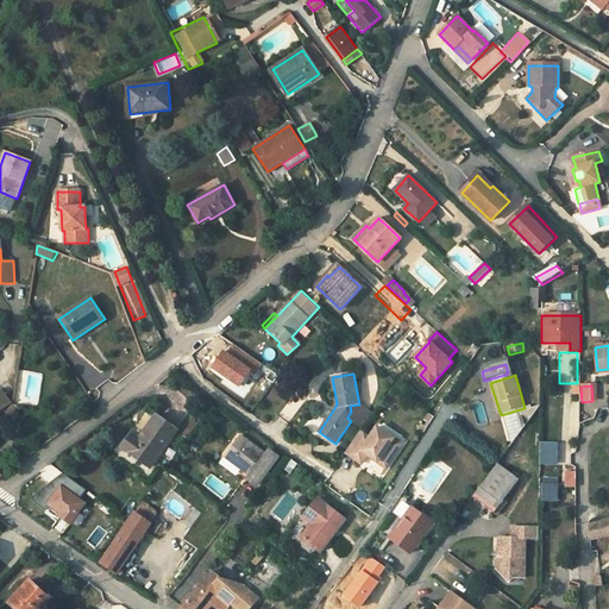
[(0,412),(5,409),(11,403),(12,403),(2,389),(0,389),(0,412)]
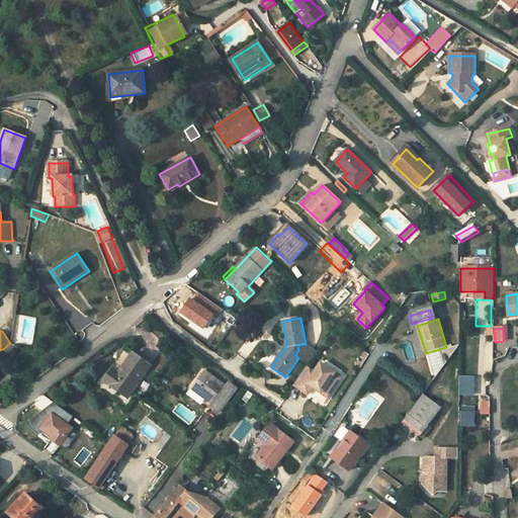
[(14,349),(9,343),(4,348),(8,353),(14,349)]
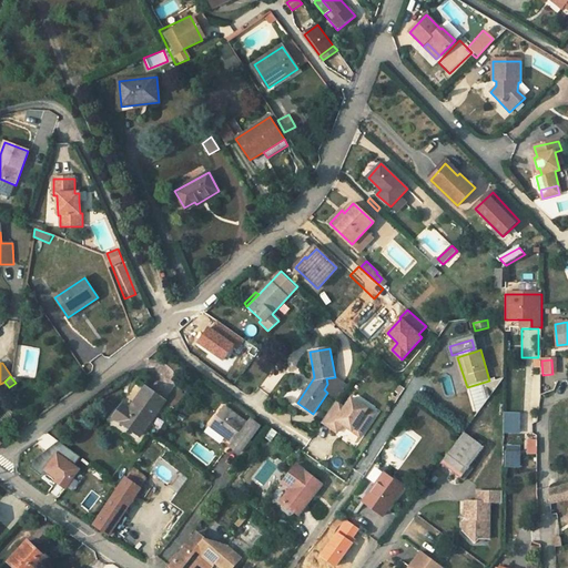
[(346,385),(335,377),(326,378),(327,384),(324,389),(327,393),(337,398),(346,385)]
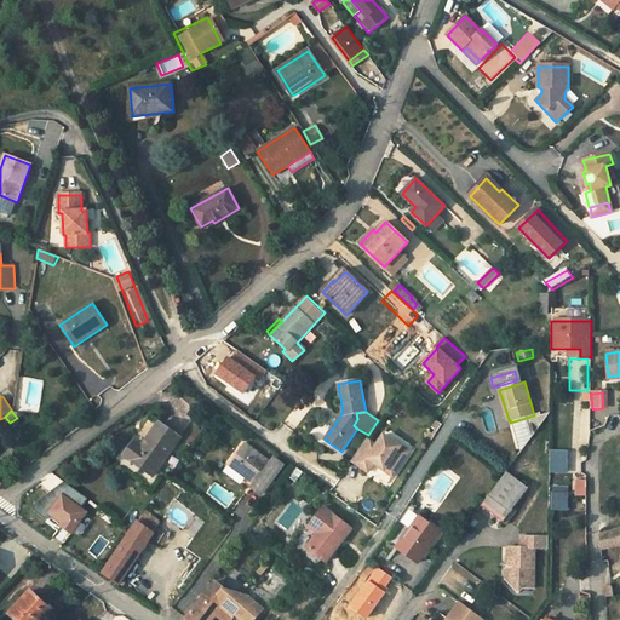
[(532,438),(550,413),(527,420),(532,438)]
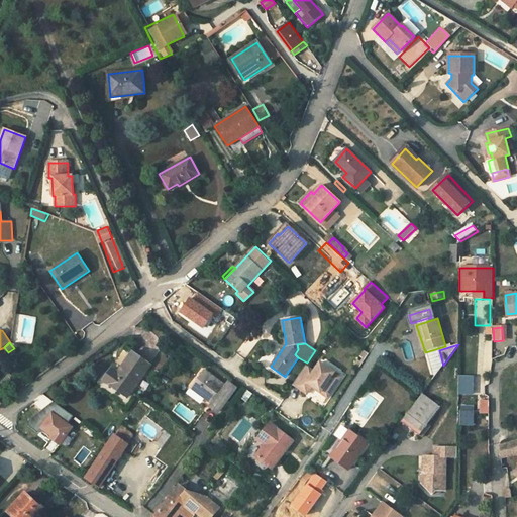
[(150,366),(132,352),(119,373),(112,369),(104,381),(127,397),(150,366)]
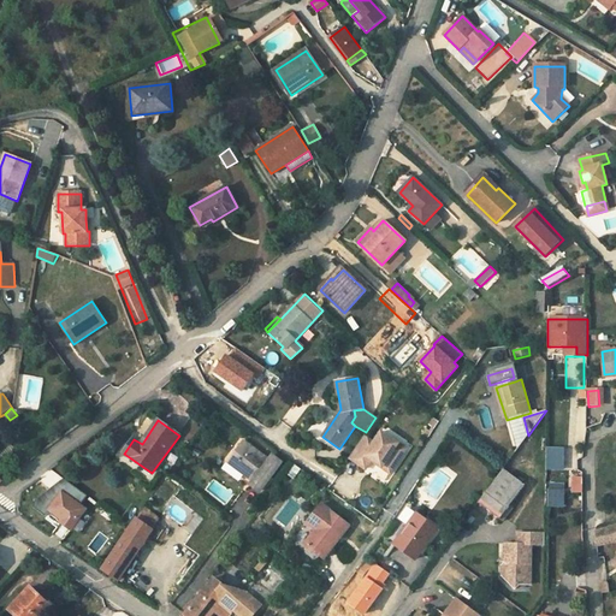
[(375,443),(365,436),(350,458),(367,469),(373,460),(391,473),(404,454),(396,448),(400,443),(383,432),(375,443)]
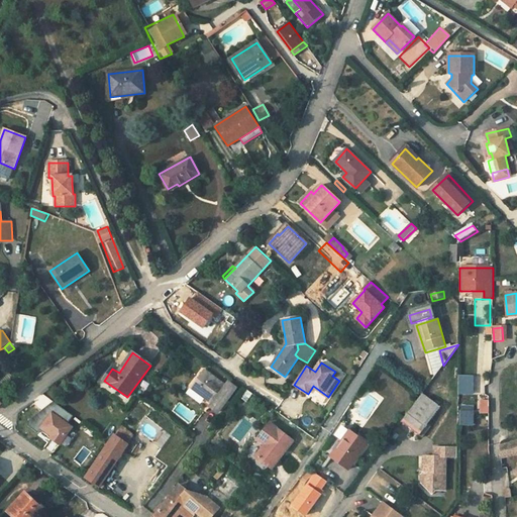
[(226,387),(204,370),(191,388),(213,404),(210,407),(218,413),(236,388),(229,383),(226,387)]
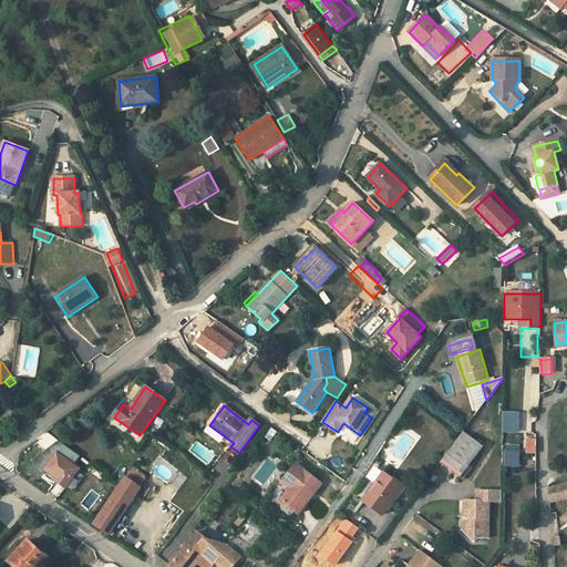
[(375,413),(368,408),(364,412),(372,418),(375,413)]
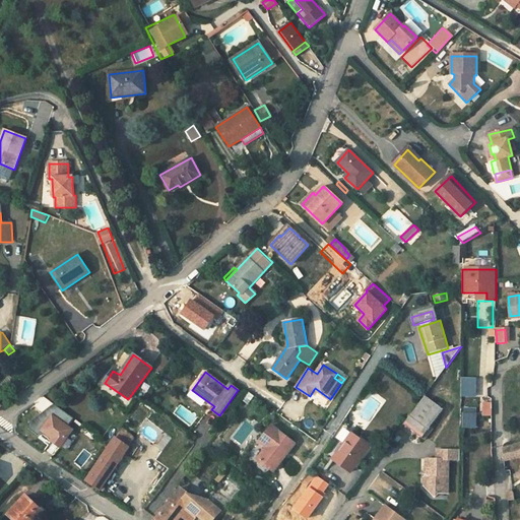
[(443,409),(425,396),(404,425),(423,438),(430,427),(443,409)]
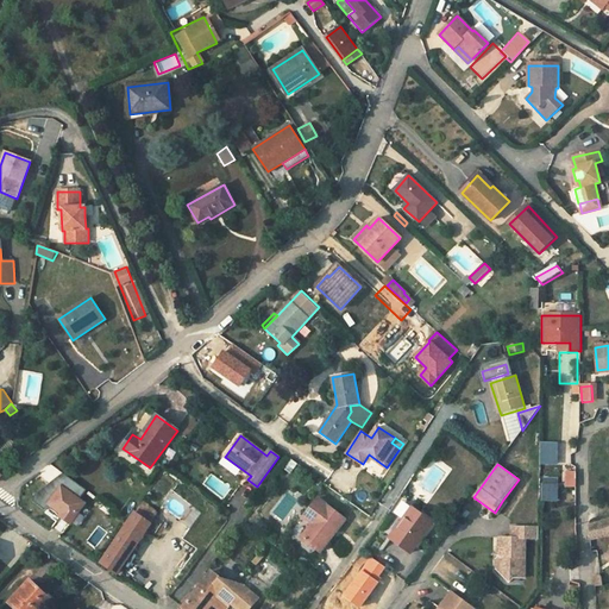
[(562,488),(573,489),(573,471),(562,471),(562,488)]
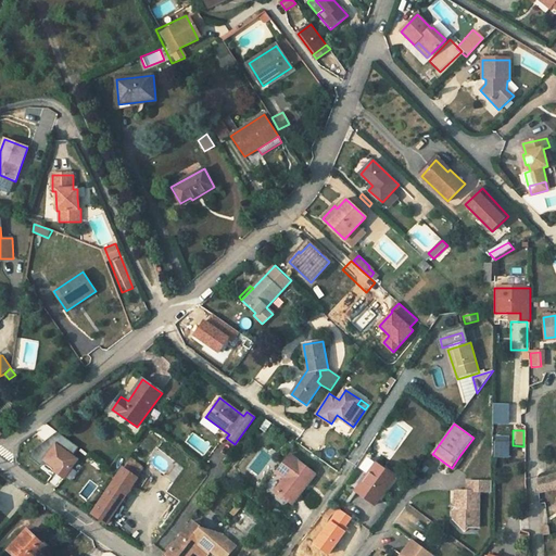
[(77,459),(57,444),(45,460),(57,468),(55,471),(64,478),(77,459)]
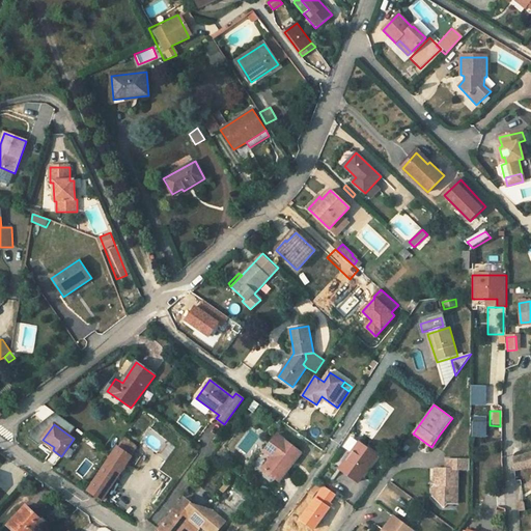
[(150,436),(146,442),(158,451),(162,445),(150,436)]
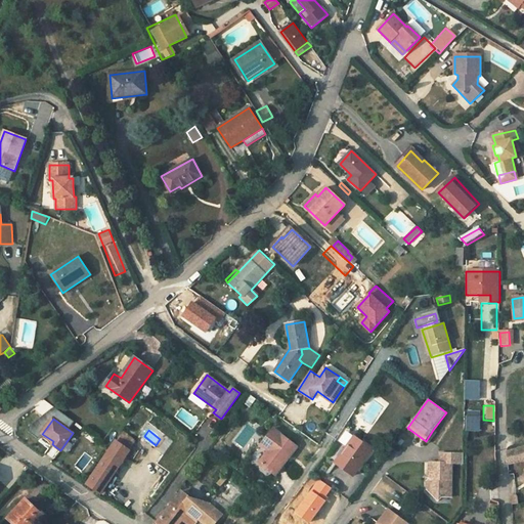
[(297,447),(274,430),(262,445),(269,451),(260,464),(276,476),(297,447)]
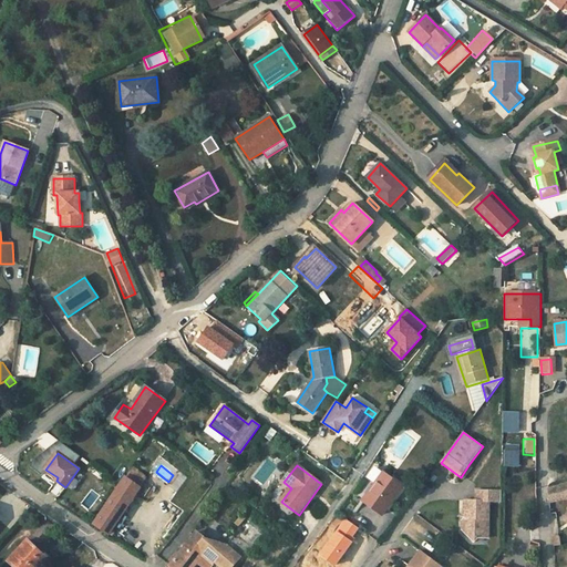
[(473,467),(468,465),(461,477),(464,480),(473,467)]
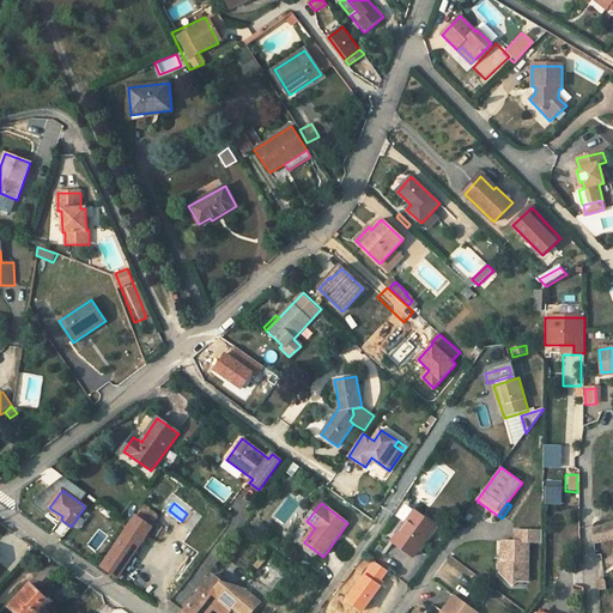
[(137,516),(152,526),(159,515),(143,504),(135,515),(137,516)]
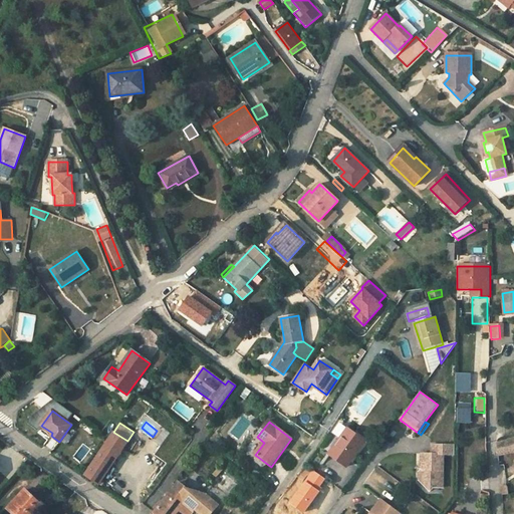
[(346,467),(365,442),(347,429),(340,439),(341,440),(330,455),(346,467)]
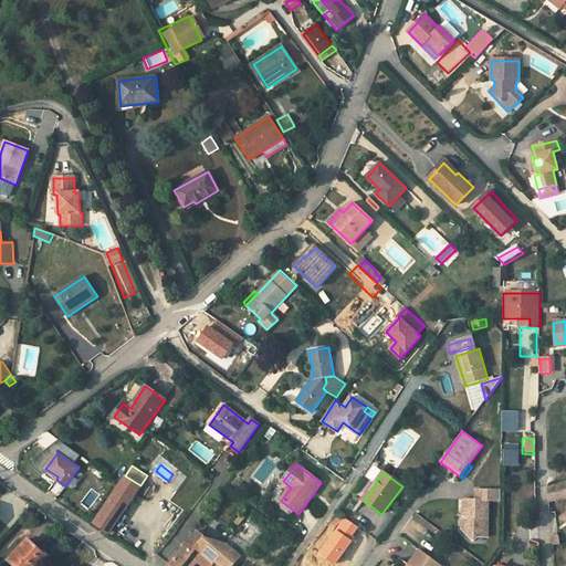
[(142,486),(140,485),(126,477),(95,524),(109,534),(142,486)]
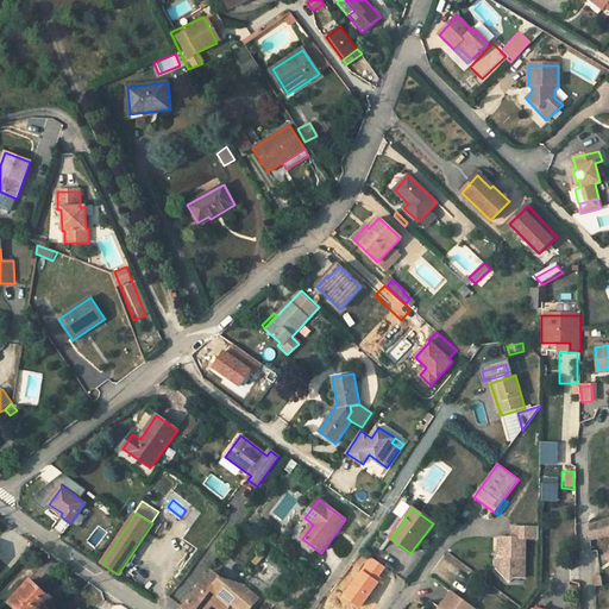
[(608,519),(590,526),(591,540),(608,535),(608,519)]
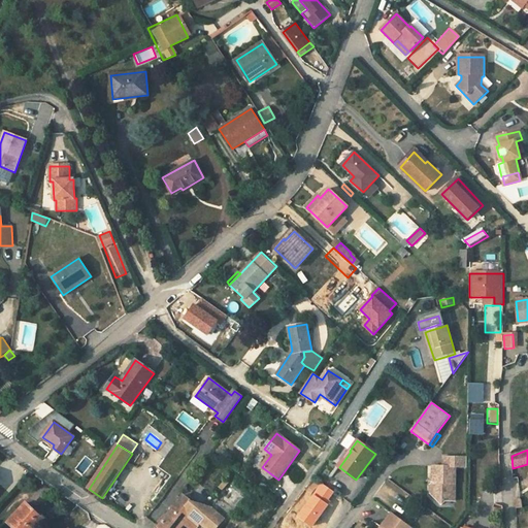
[(435,490),(431,494),(441,504),(446,501),(455,501),(456,467),(467,467),(467,458),(443,457),(443,466),(433,466),(433,482),(433,483),(434,484),(435,490)]
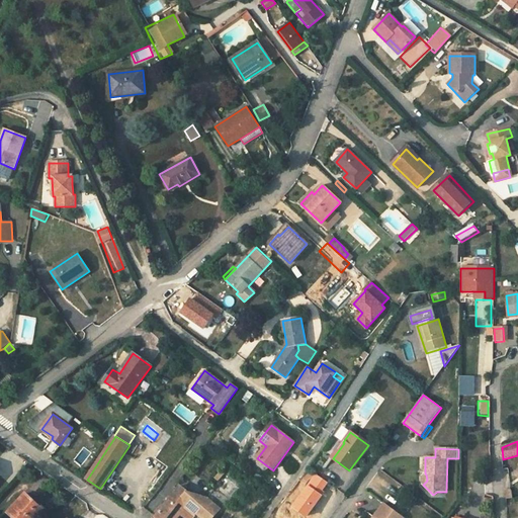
[(220,483),(232,492),(236,486),(240,490),(244,485),(229,471),(220,483)]
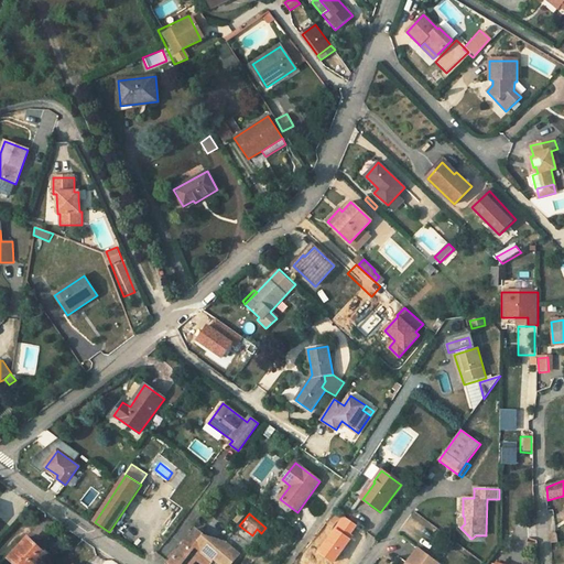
[(171,563),(192,563),(196,560),(203,552),(213,560),(214,559),(221,563),(229,563),(232,561),(237,563),(242,557),(237,554),(239,553),(225,542),(220,546),(219,545),(217,545),(196,529),(169,563),(171,563)]
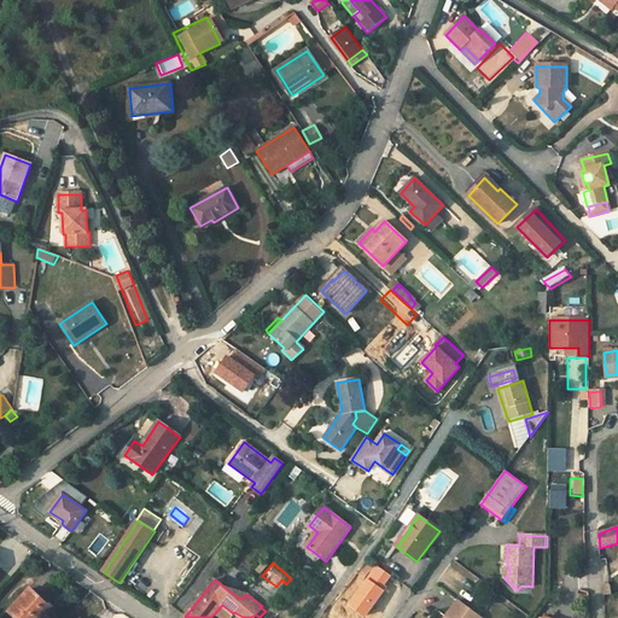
[(29,590),(9,612),(15,617),(46,617),(52,611),(29,590)]
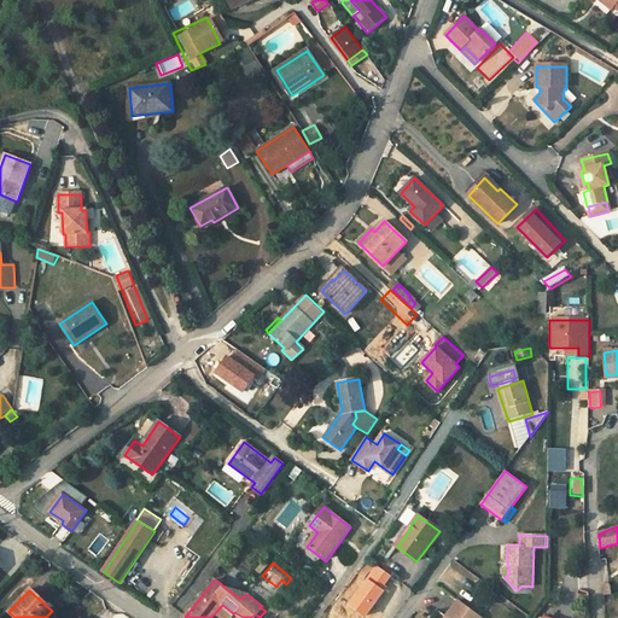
[(479,617),(458,601),(447,617),(479,617)]
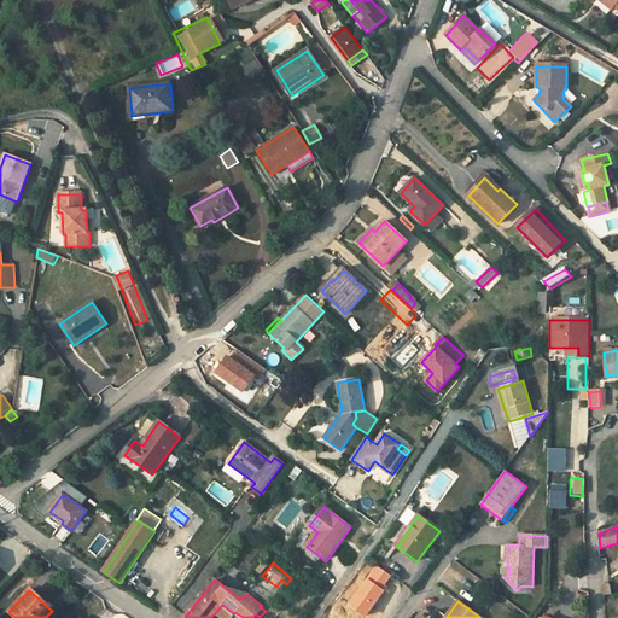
[(221,617),(228,617),(233,613),(222,605),(215,613),(221,617)]
